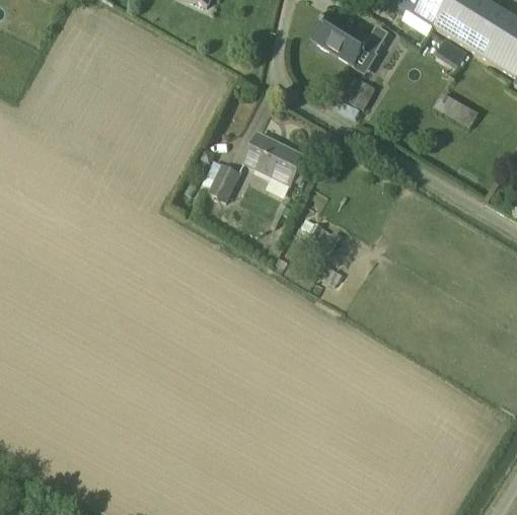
[(389,0),(408,11),(410,9),(433,24),(448,0),(389,0)]
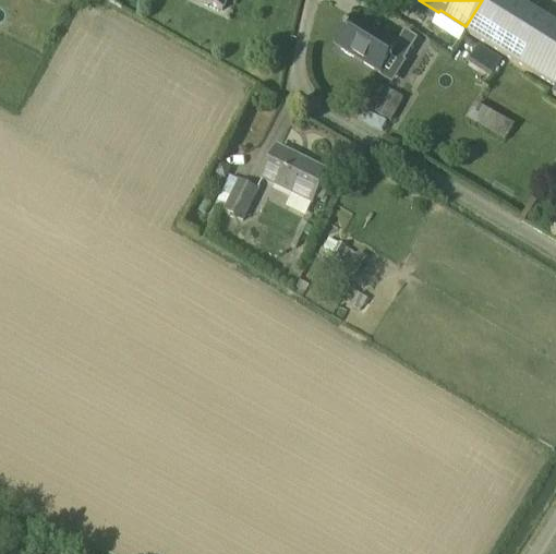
[(482,0),(466,26),(464,28),(555,86),(552,93),(555,95),(555,24),(522,2),(523,0),(482,0)]
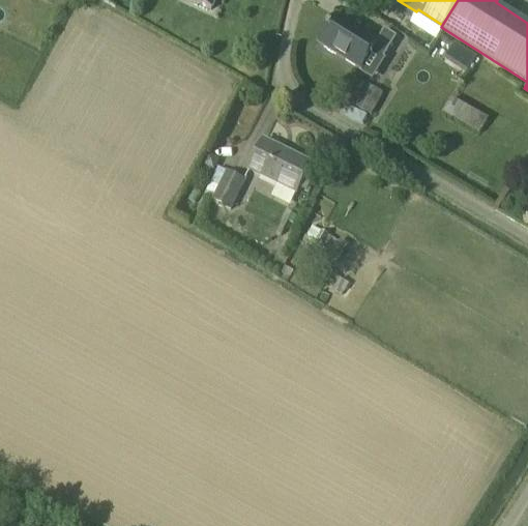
[(377,38),(338,12),(319,40),(356,63),(361,66),(373,48),(383,54),(397,33),(385,26),(377,38)]
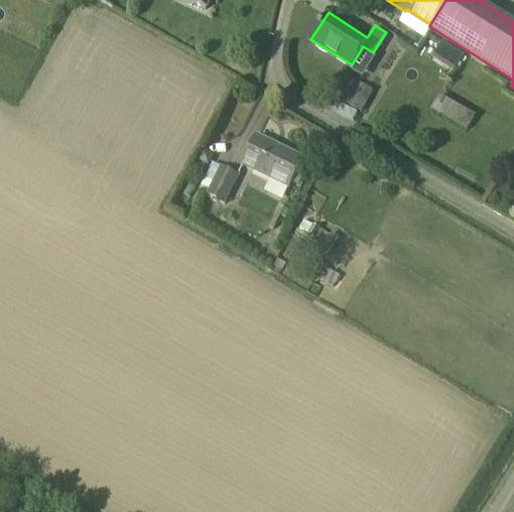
[(438,38),(431,56),(454,66),(462,48),(438,38)]
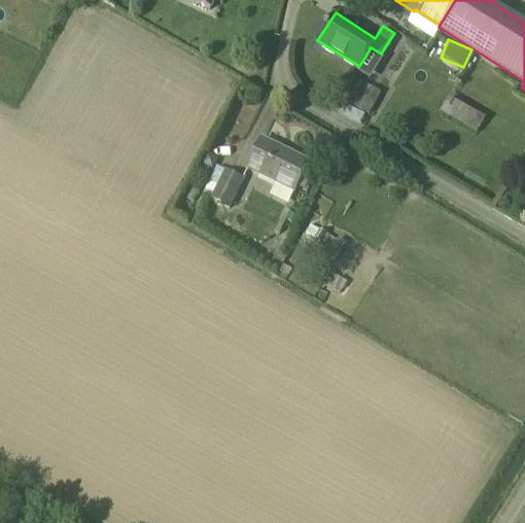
[(348,74),(337,97),(368,113),(380,91),(348,74)]
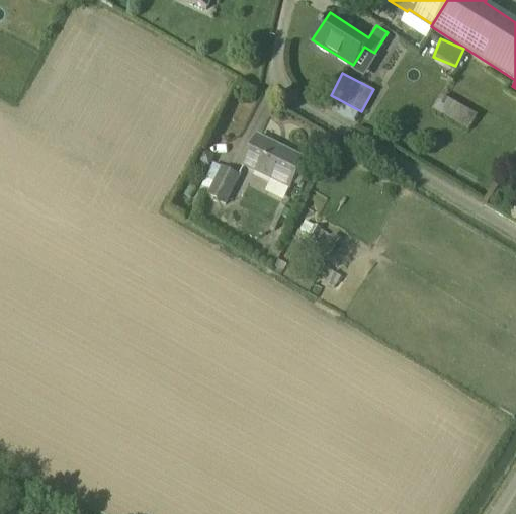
[(437,95),(431,109),(470,126),(477,112),(437,95)]
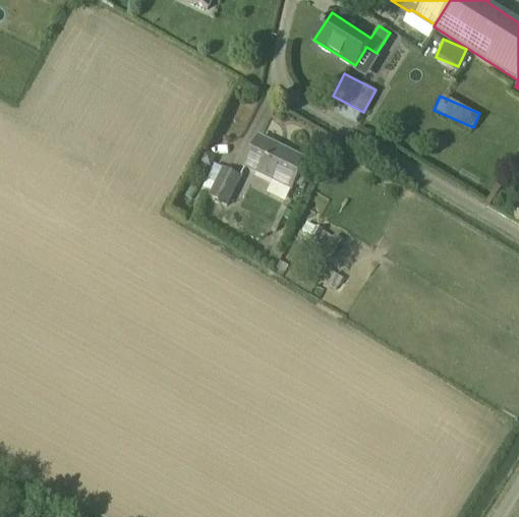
[(256,135),(242,164),(291,188),(304,159),(256,135)]
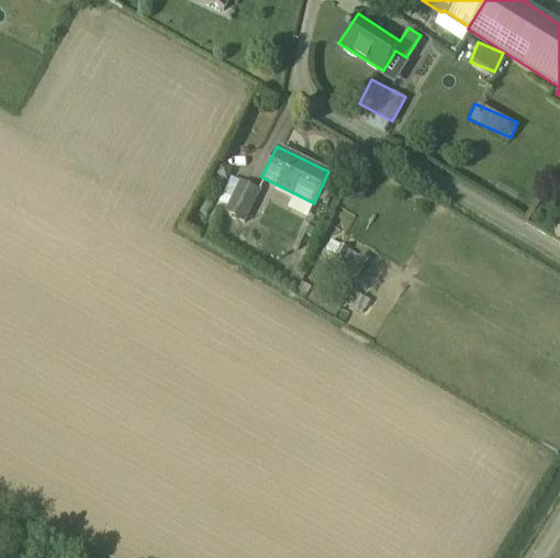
[(246,216),(257,183),(227,174),(216,208),(246,216)]
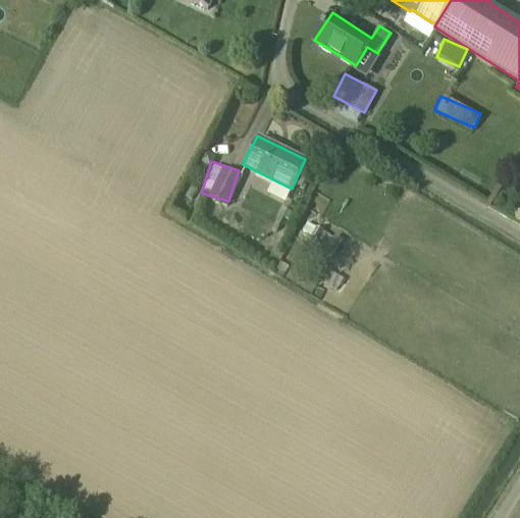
[(333,255),(336,232),(313,228),(309,252),(333,255)]
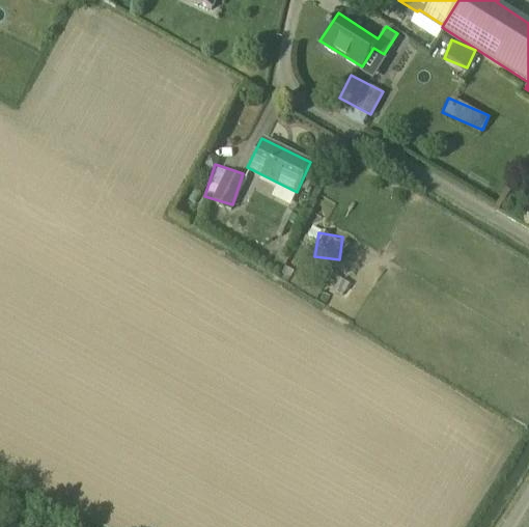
All buildings are outlined.
